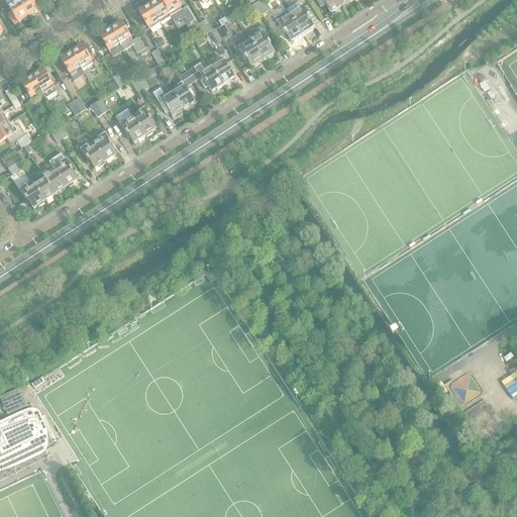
[(28,17),(17,0),(9,0),(5,3),(8,7),(7,7),(10,13),(8,15),(14,26),(23,20),(23,21),(27,19),(26,18),(28,17)]
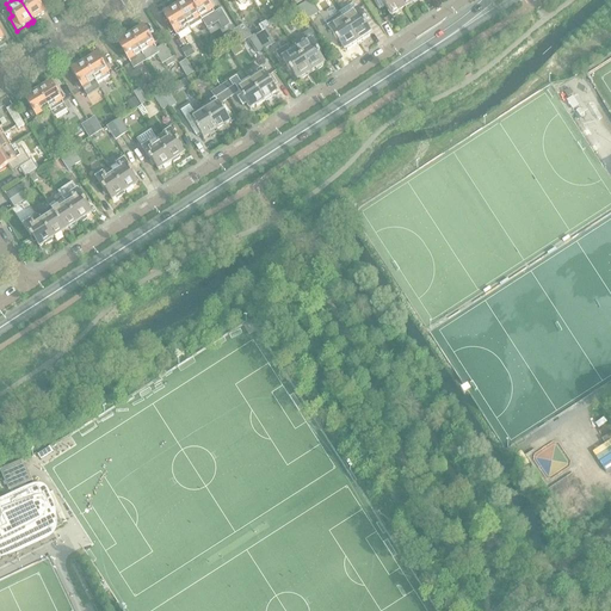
[(45,13),(36,0),(20,0),(34,20),(35,20),(36,20),(39,18),(39,17),(45,13)]
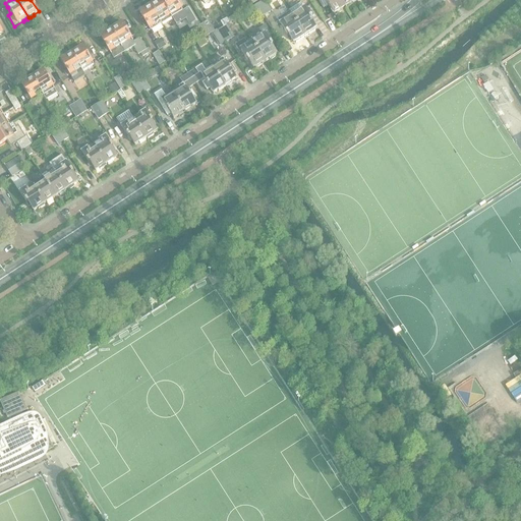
[(172,17),(161,0),(159,0),(151,6),(161,23),(172,17)]
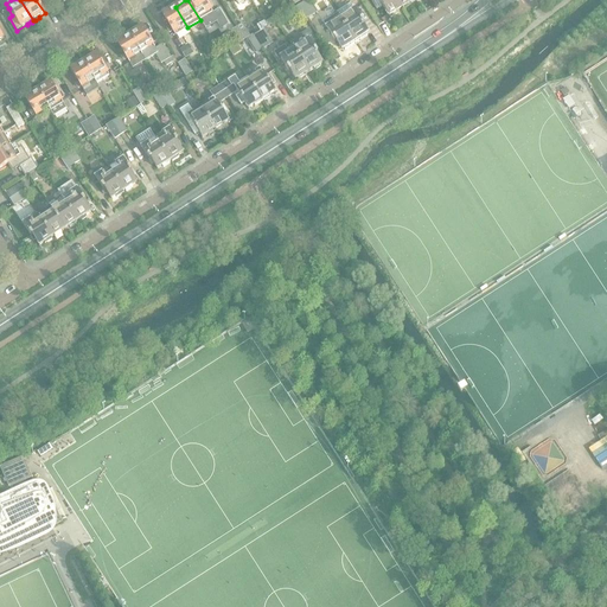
[(211,11),(204,0),(187,0),(200,20),(212,12),(211,11)]
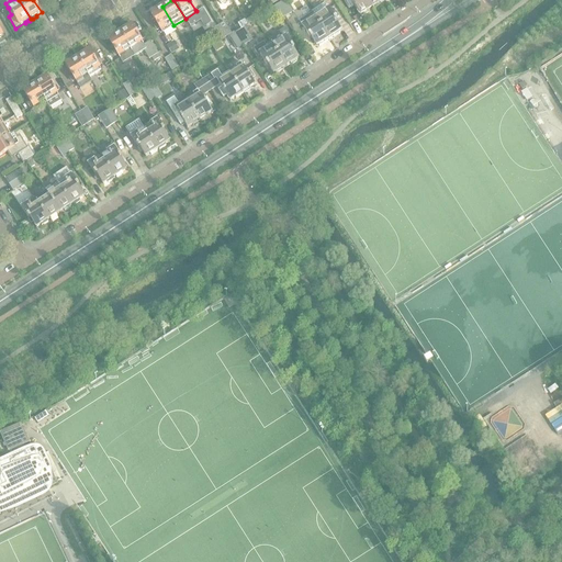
[(293,11),(285,0),(284,0),(277,6),(284,17),(293,11)]
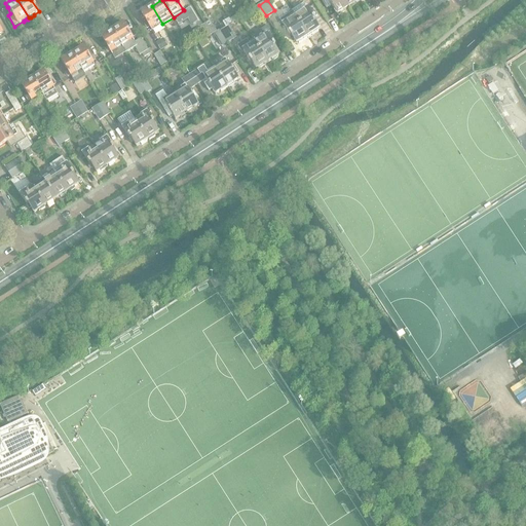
[(349,8),(344,0),(325,0),(329,6),(328,6),(329,7),(332,5),(339,15),(341,14),(342,15),(345,13),(344,11),(349,8)]
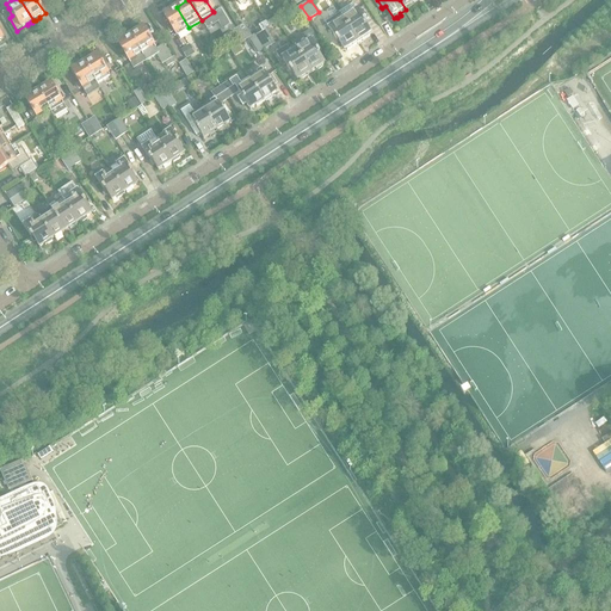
[(419,1),(418,0),(400,0),(406,10),(407,12),(414,7),(413,5),(419,1)]
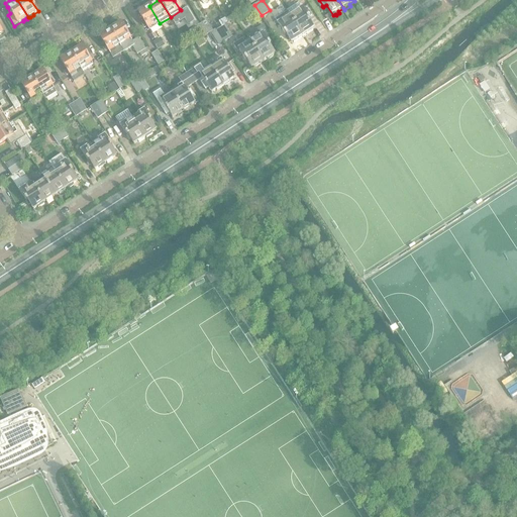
[(262,15),(254,5),(249,8),(252,13),(249,15),(253,20),(262,15)]
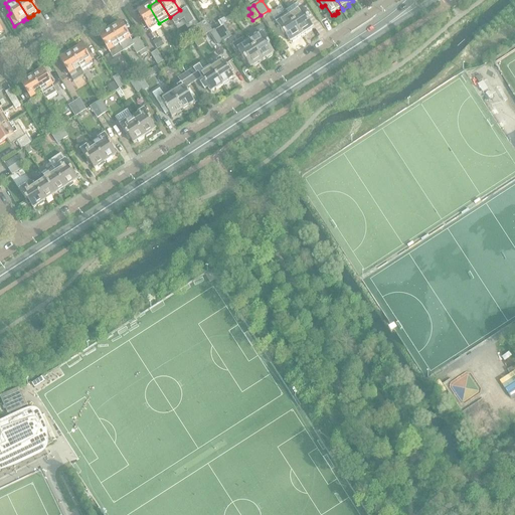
[(159,23),(149,6),(138,12),(144,22),(147,28),(148,30),(159,23)]
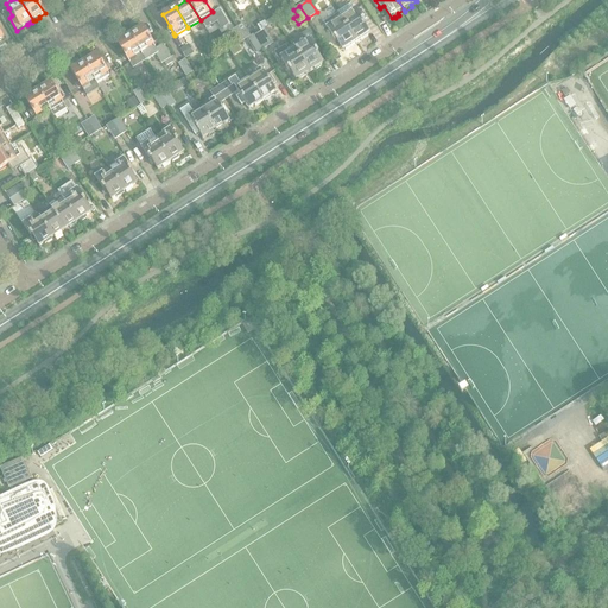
[(368,33),(363,25),(365,24),(355,10),(347,16),(348,16),(342,19),(356,42),(360,39),(361,40),(368,36),(367,35),(368,33)]
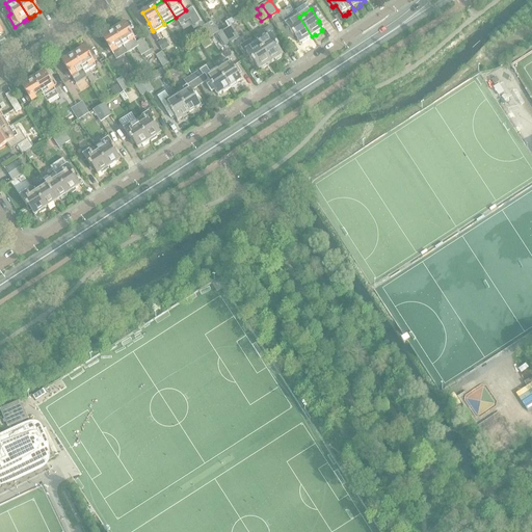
[(312,36),(299,17),(298,18),(295,11),(284,20),(286,24),(286,25),(294,37),(295,37),(299,44),(301,43),(302,45),(308,41),(308,38),(312,36)]
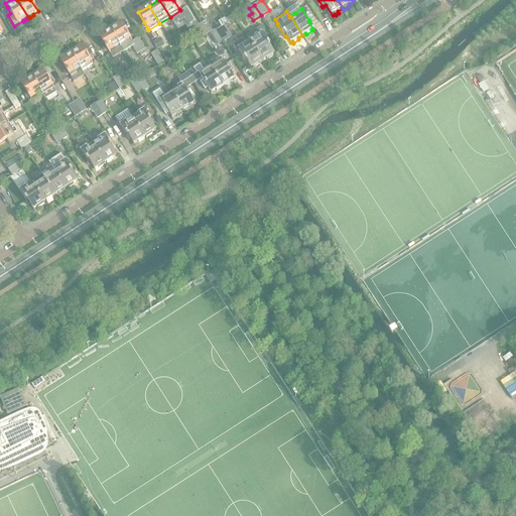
[(235,18),(232,14),(226,19),(228,22),(235,18)]
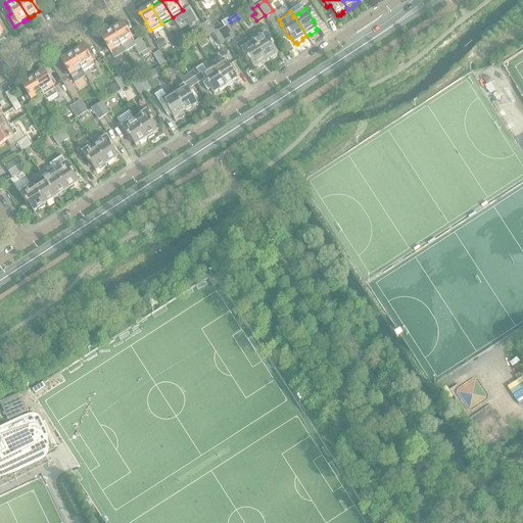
[(216,31),(209,20),(204,24),(210,34),(211,34),(216,31)]
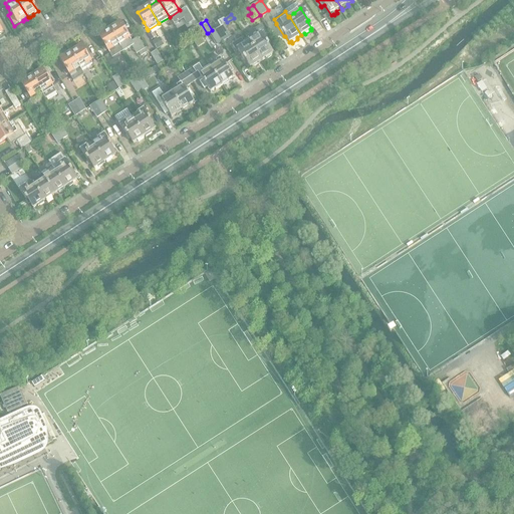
[(139,38),(132,42),(126,32),(120,23),(109,29),(123,51),(133,46),(137,53),(139,52),(142,55),(149,51),(147,47),(145,49),(139,38)]
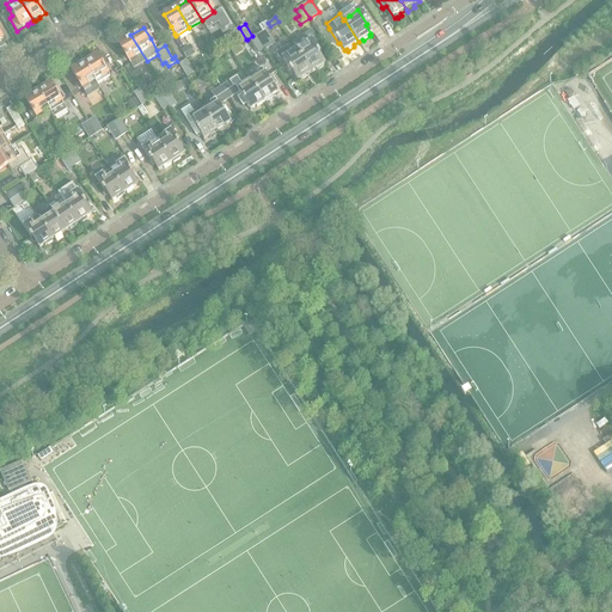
[(246,40),(239,28),(231,32),(239,44),(246,40)]
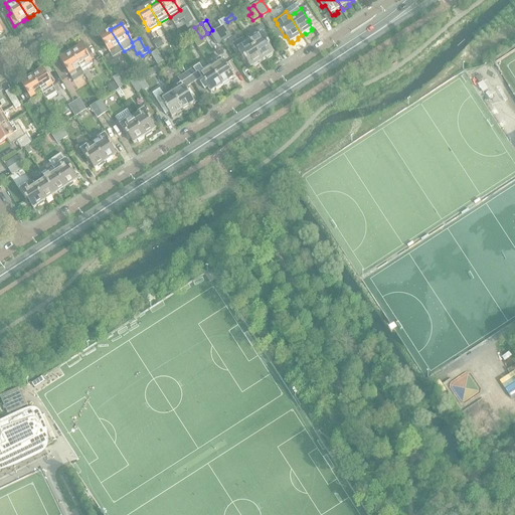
[(229,37),(222,26),(215,31),(222,41),(229,37)]
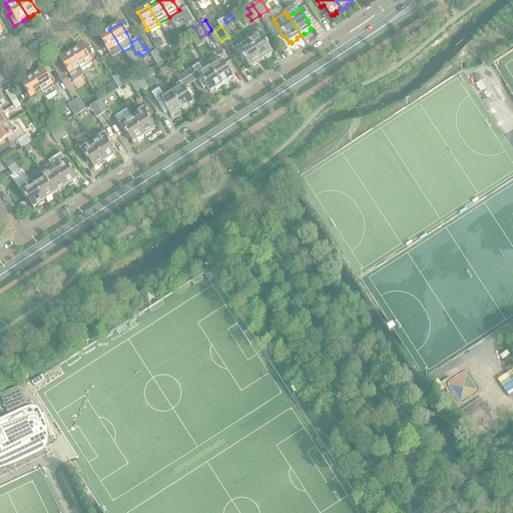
[(123,51),(109,29),(98,36),(104,45),(109,53),(112,58),(123,51)]
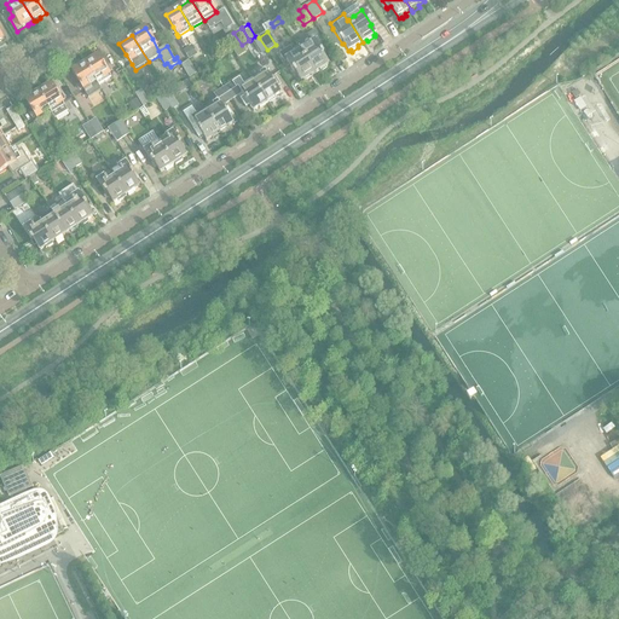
[(267,50),(259,38),(258,35),(255,36),(250,40),(260,55),(267,50)]
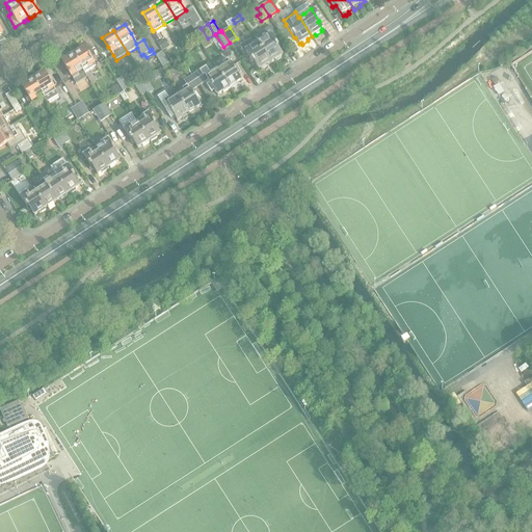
[(282,55),(277,48),(278,48),(270,34),(262,40),(263,41),(259,44),(271,62),(274,60),(275,61),(282,58),(281,56),(282,55)]
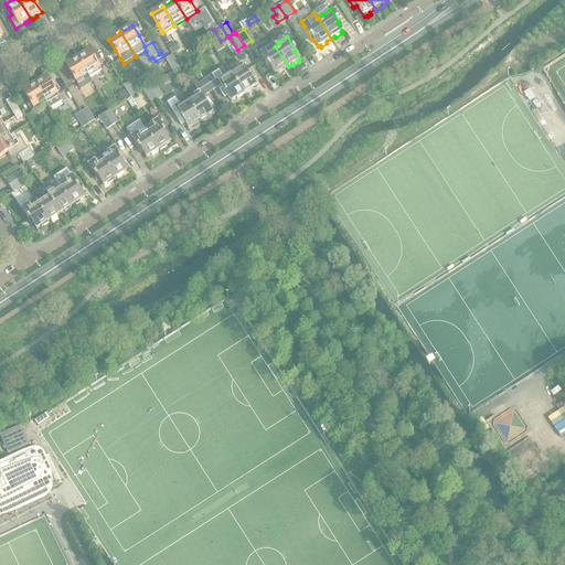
[(181,50),(176,41),(168,46),(172,54),(181,50)]
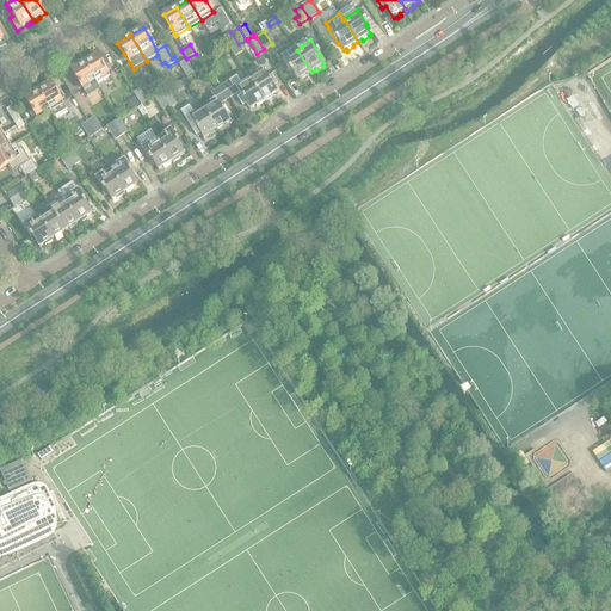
[(312,72),(297,50),(295,45),(289,50),(287,47),(276,54),(281,62),(283,61),(291,73),(292,73),(297,81),(300,79),(301,81),(307,76),(307,75),(312,72)]
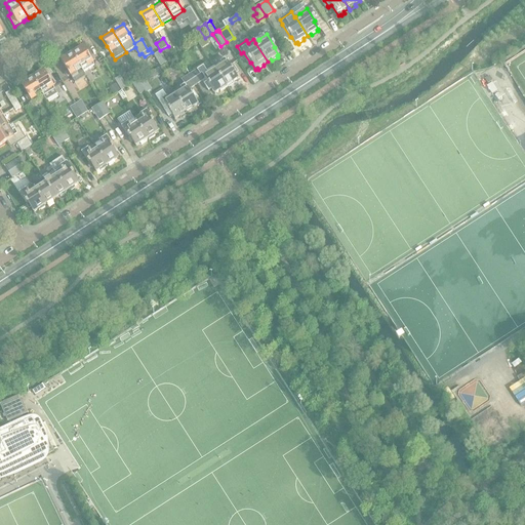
[(93,64),(89,57),(83,47),(73,53),(84,72),(94,66),(93,64)]
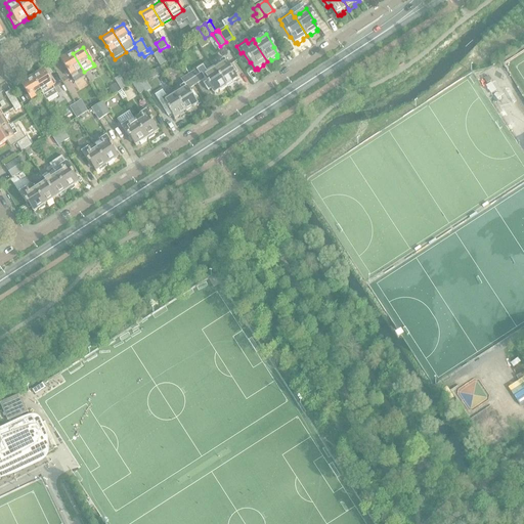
[(166,62),(160,51),(154,55),(160,66),(166,62)]
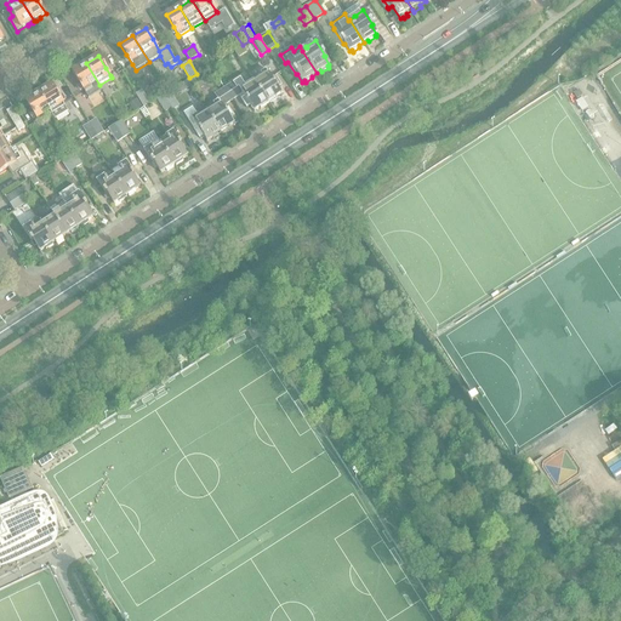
[(100,85),(86,63),(73,72),(84,90),(89,97),(95,93),(92,90),(93,89),(100,85)]
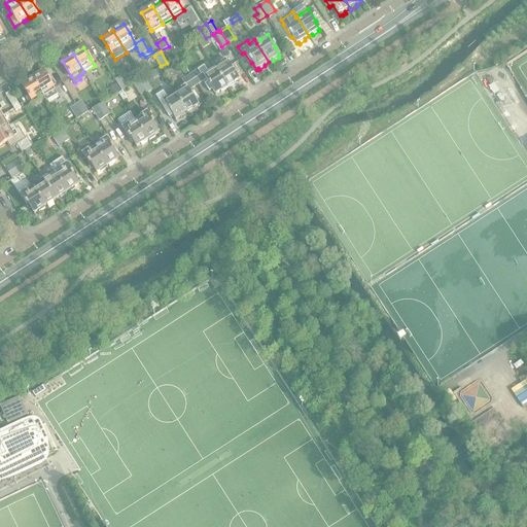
[(236,74),(239,72),(234,66),(231,67),(225,59),(220,62),(221,63),(215,68),(227,88),(229,88),(235,84),(234,83),(239,79),(236,74)]
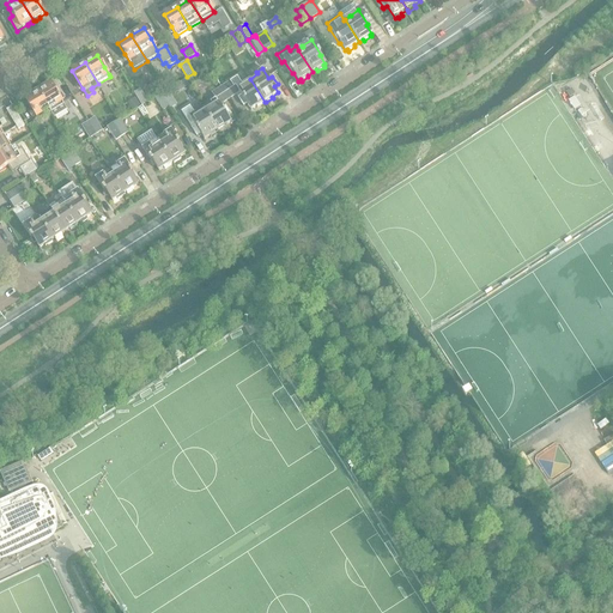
[(265,103),(265,102),(250,79),(242,84),(237,78),(223,87),(230,99),(236,95),(244,107),(247,104),(252,110),(258,107),(258,108),(265,103)]
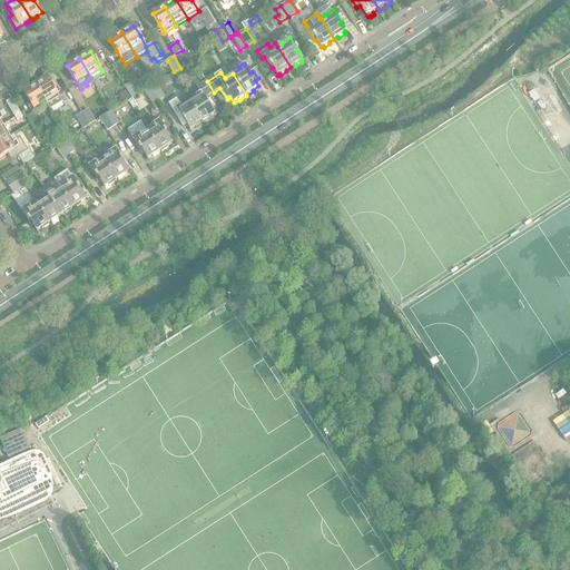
[(62,101),(58,95),(47,77),(35,85),(47,105),(48,105),(50,109),(62,101)]
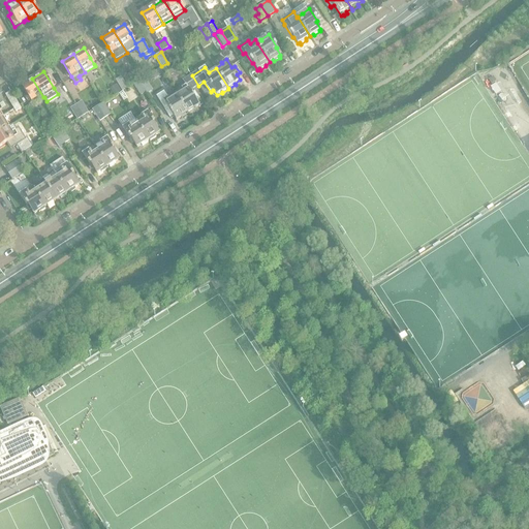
[(199,98),(193,89),(198,86),(192,75),(183,82),(186,86),(182,88),(182,90),(176,94),(188,115),(188,114),(189,115),(195,111),(194,110),(199,106),(196,101),(199,98)]
